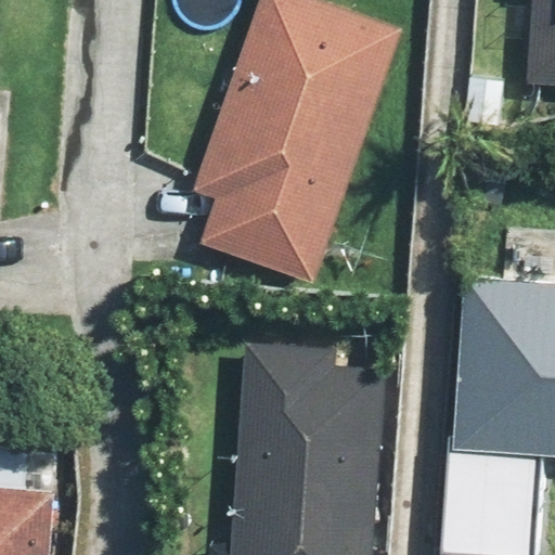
[(317,283),(398,18),(336,0),(256,0),(198,192),(219,198),(204,248),(317,283)]
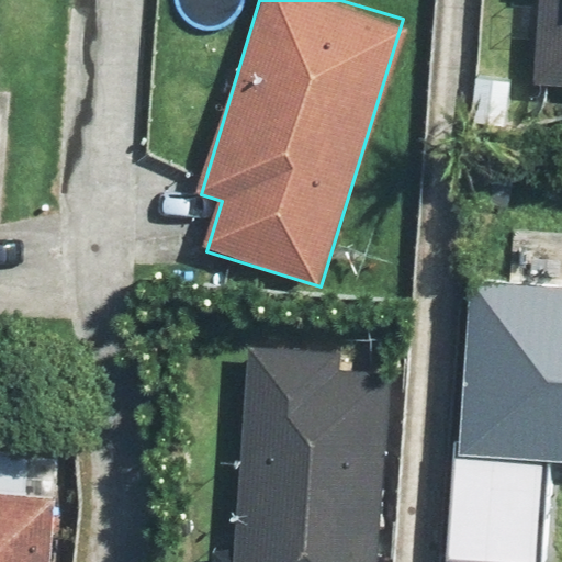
[(561,0),(535,0),(536,83),(561,83),(561,0)]
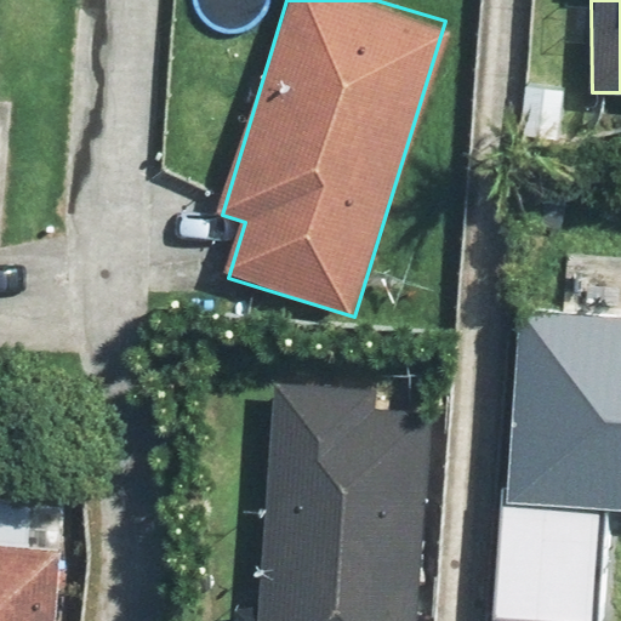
[(567,87),(513,84),(510,138),(562,142),(567,87)]
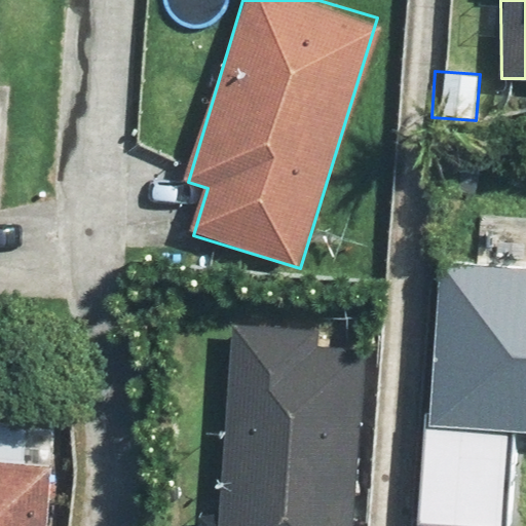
[(487,194),(492,147),(452,144),(448,190),(487,194)]
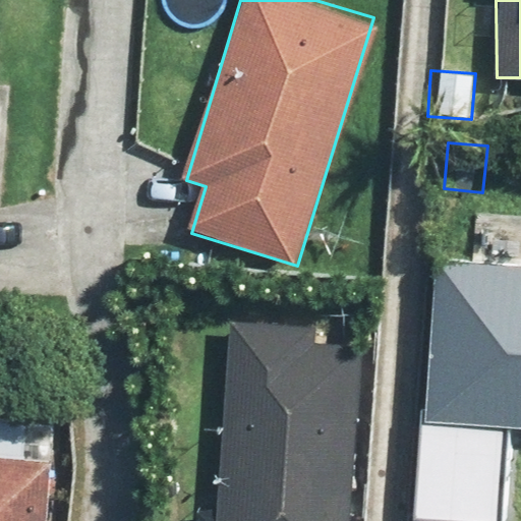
[(424,278),(418,423),(520,426),(520,263),(456,261),(455,279),(424,278)]
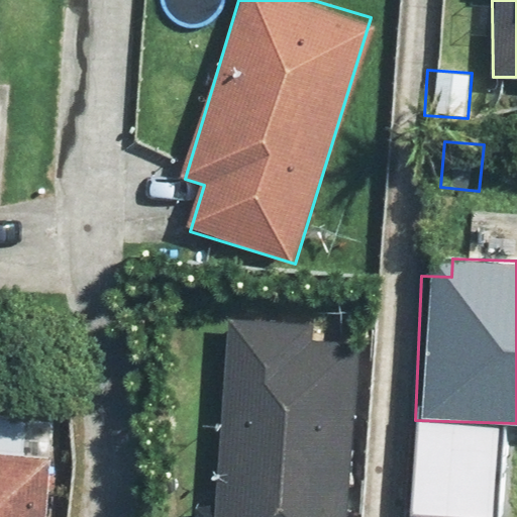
[(349,516),(357,338),(314,336),(315,320),(225,316),(215,516),(349,516)]
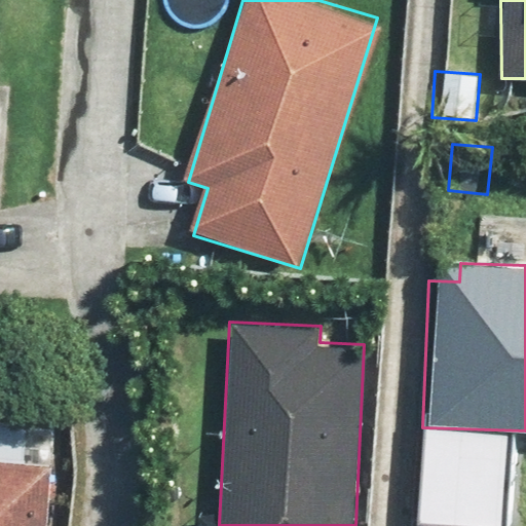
[(0,525),(51,525),(53,424),(0,423),(0,525)]
